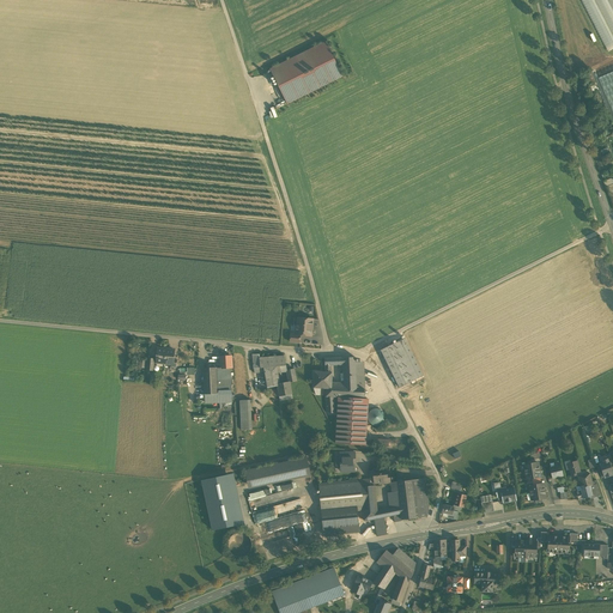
[(612,0),(577,0),(606,53),(612,48),(612,0)]
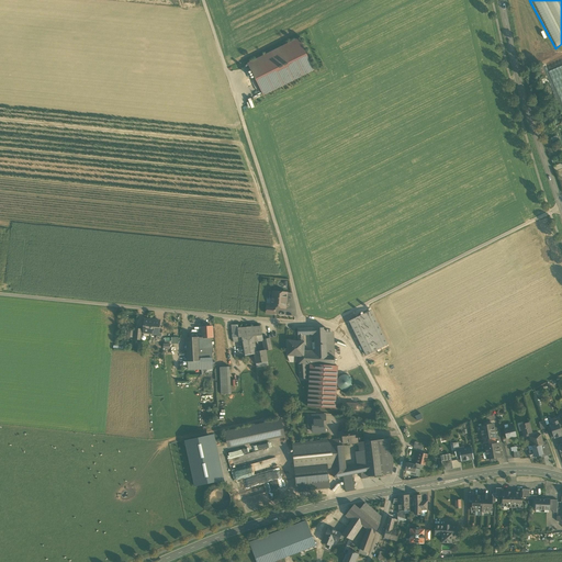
[(247,64),(263,96),(314,70),(299,38),(247,64)]
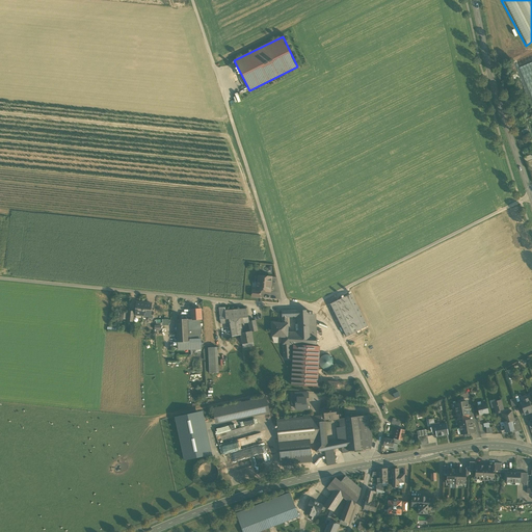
[(531,62),(519,68),(531,99),(531,62)]
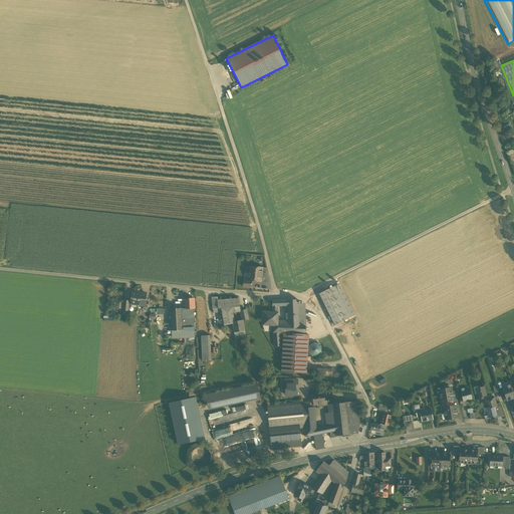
[(252,281),(256,281),(261,281),(262,268),(257,268),(257,267),(250,266),(248,280),(252,281)]
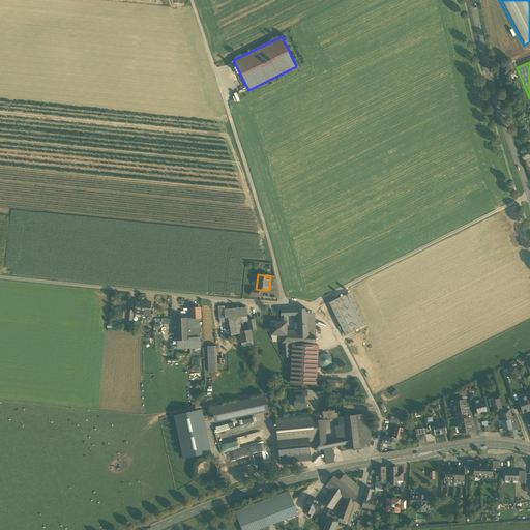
[(329,302),(345,335),(365,325),(350,292),(329,302)]
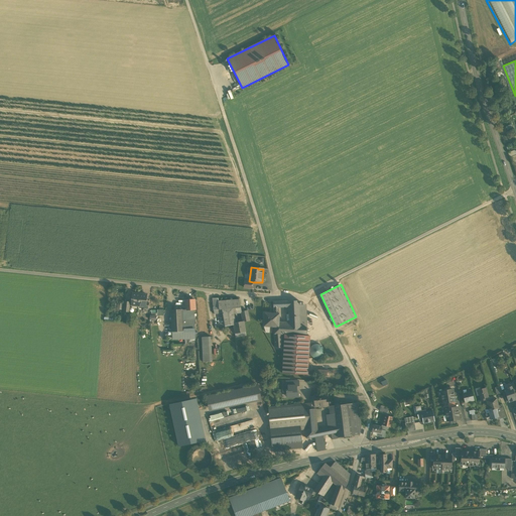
[(141,295),(139,295),(138,306),(145,306),(146,303),(146,294),(142,294),(141,295)]
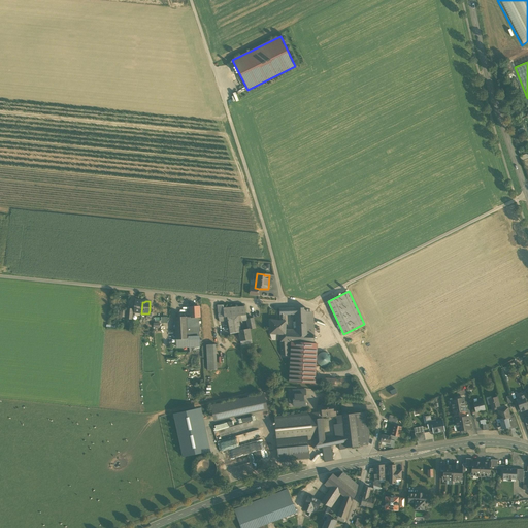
[(223,308),(224,317),(238,316),(246,315),(244,306),(224,308),(223,308)]
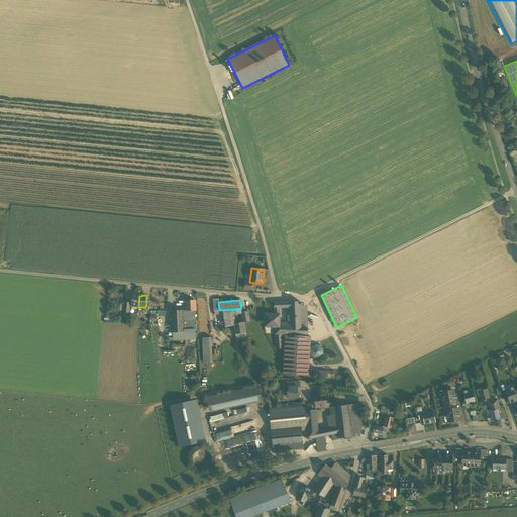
[(186,310),(186,311),(194,310),(196,310),(195,301),(186,301),(186,310)]
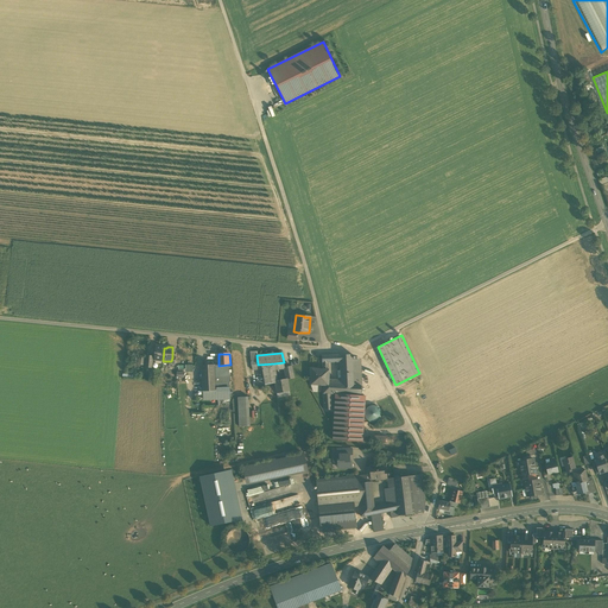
[(352,354),(340,355),(341,361),(342,382),(342,387),(347,387),(353,387),(353,386),(352,360),(352,354)]
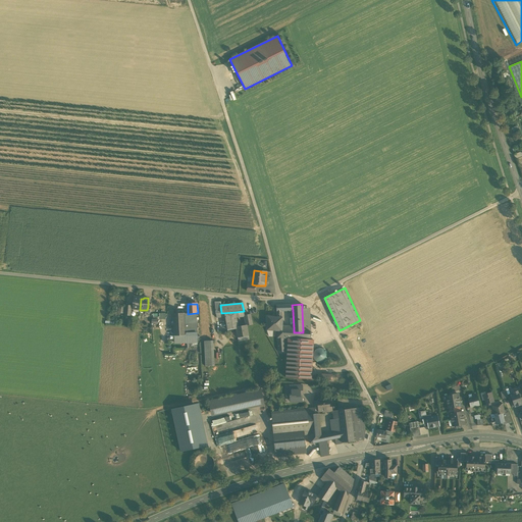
[(237,317),(236,312),(221,313),(216,314),(216,318),(225,317),(227,326),(217,328),(217,331),(237,328),(237,327),(239,326),(237,317)]
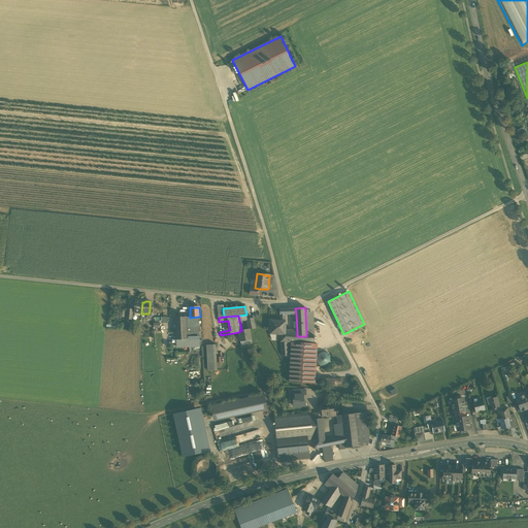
[(175,318),(176,340),(188,339),(186,317),(175,318)]
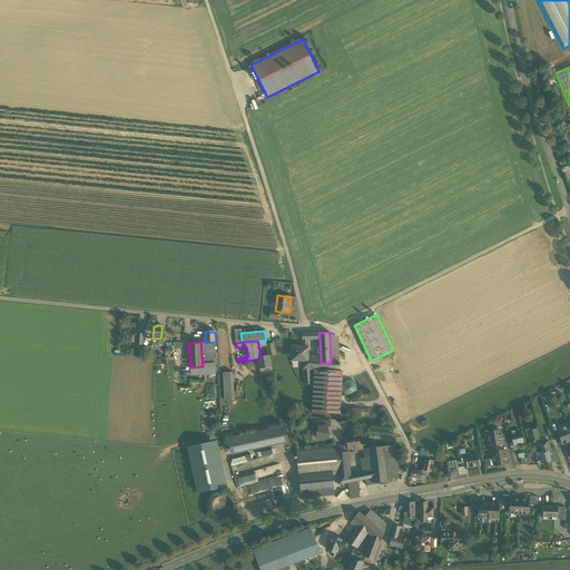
[(200,342),(203,366),(215,365),(214,342),(205,343),(205,342),(200,342)]
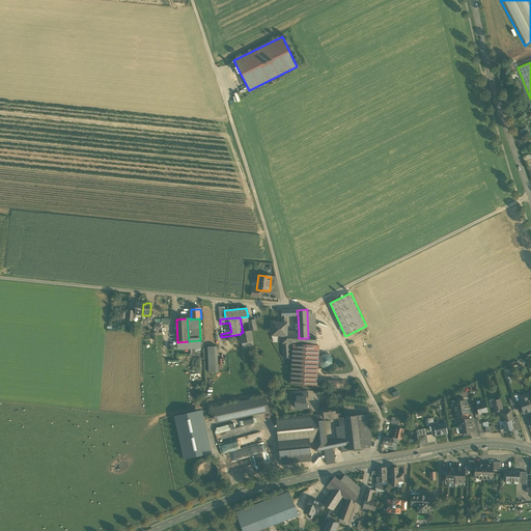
[(248,322),(250,331),(256,330),(254,320),(249,322),(248,322)]
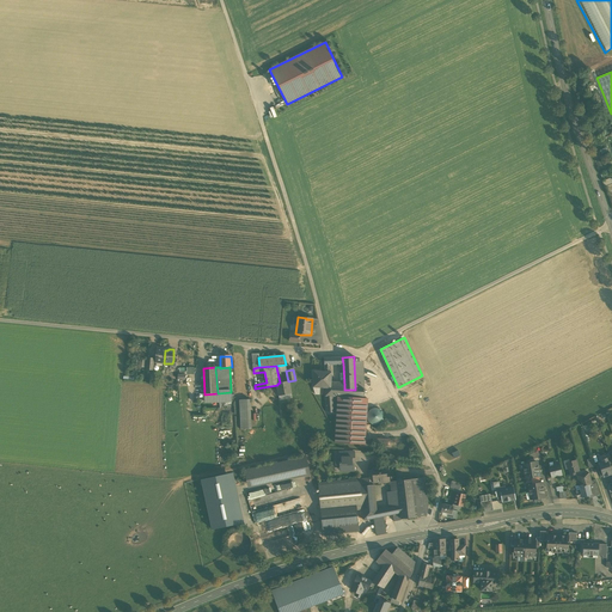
[(325,387),(331,389),(331,384),(331,372),(325,372),(313,371),(313,387),(325,387)]
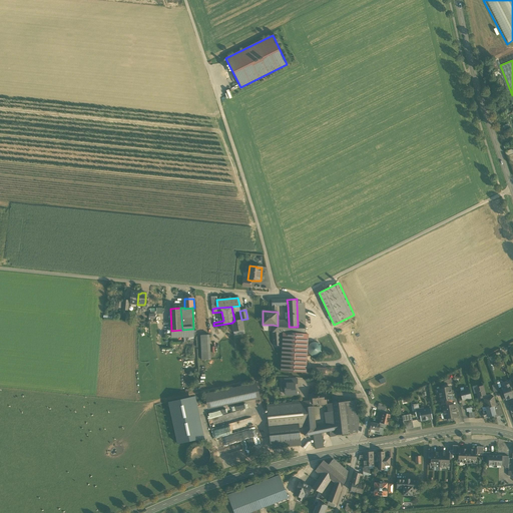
[(232,323),(233,332),(243,330),(241,320),(234,321),(232,322),(232,323)]
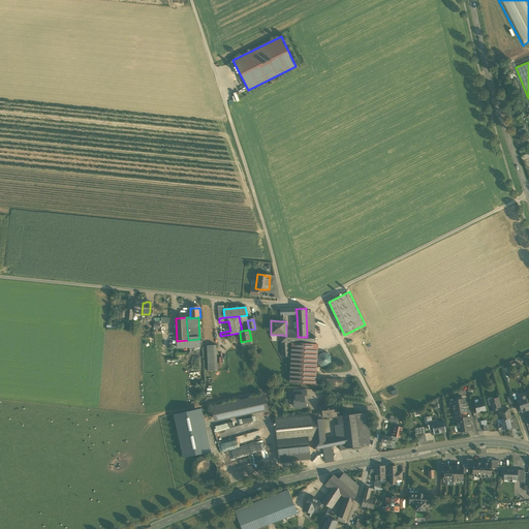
[(281,335),(281,342),(288,343),(291,343),(301,343),(302,337),(298,337),(298,333),(286,332),(286,336),(281,335)]
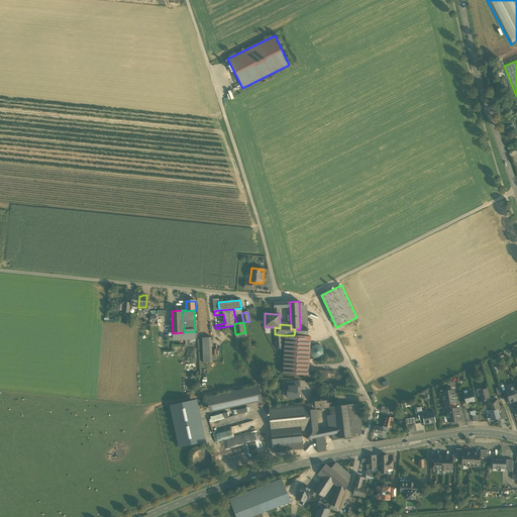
[(283,348),(282,335),(275,334),(276,348),(283,348)]
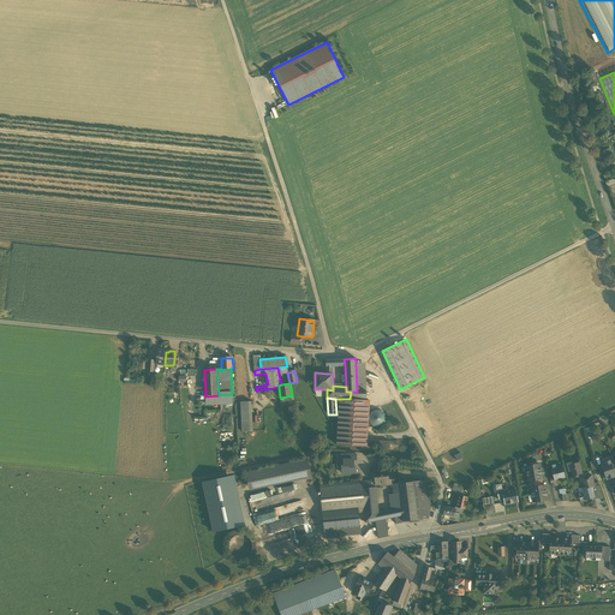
[(365,400),(350,399),(339,399),(336,445),(366,447),(370,401),(365,400)]
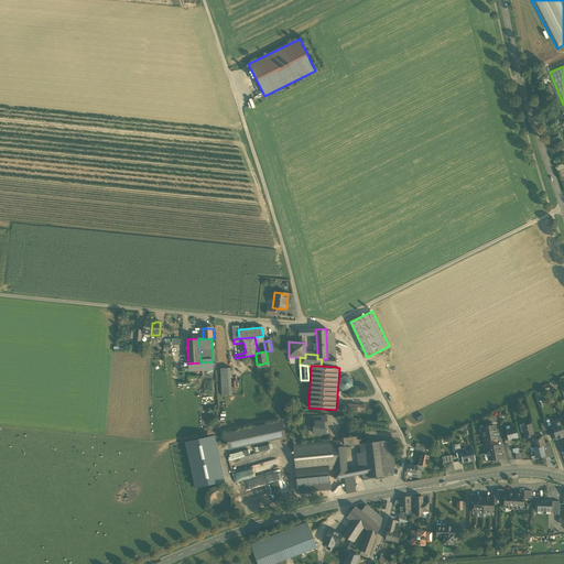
[(220,369),(221,396),(231,396),(230,368),(220,369)]
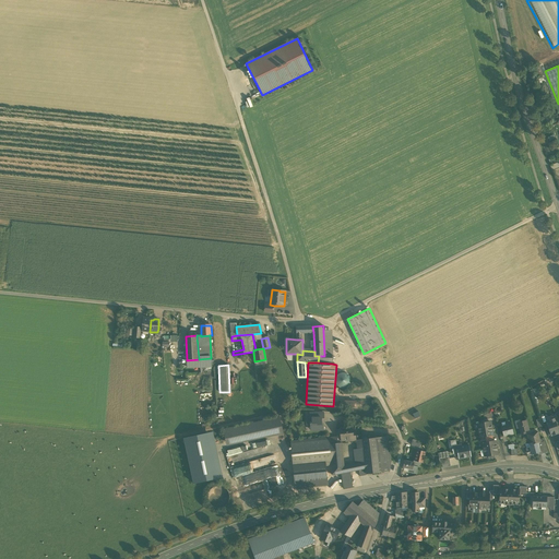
[(311,425),(311,430),(323,430),(323,424),(321,424),(321,418),(323,418),(323,413),(314,413),(310,414),(310,416),(307,417),(307,425),(311,425)]
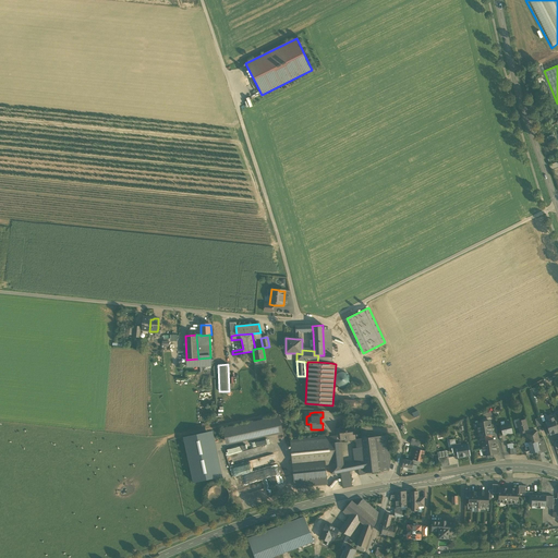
[(223,429),(226,440),(281,428),(279,417),(223,429)]
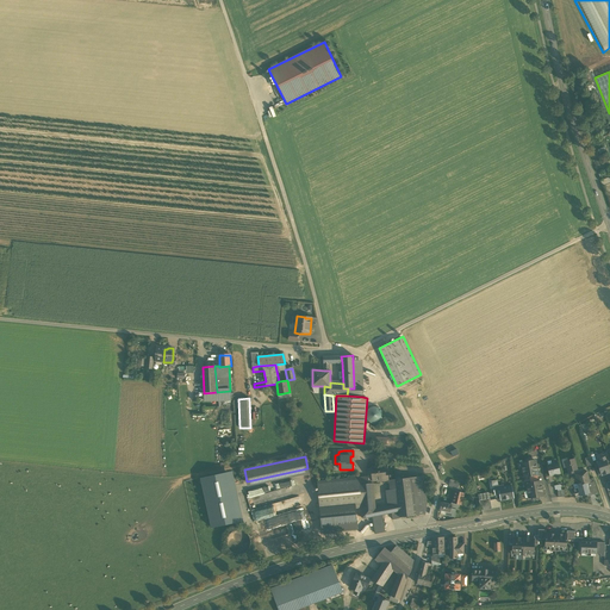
[(599,468),(602,475),(609,473),(607,464),(605,458),(604,458),(597,460),(596,461),(599,468)]
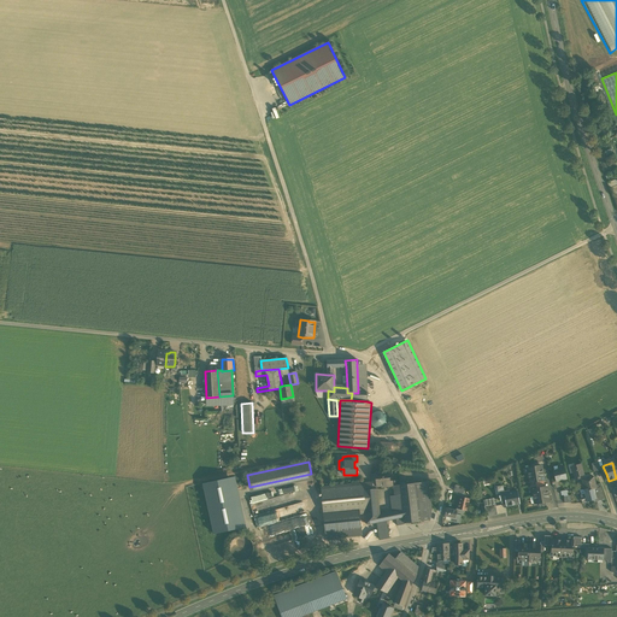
[(573,466),(576,480),(580,479),(579,476),(583,475),(580,464),(573,466)]
